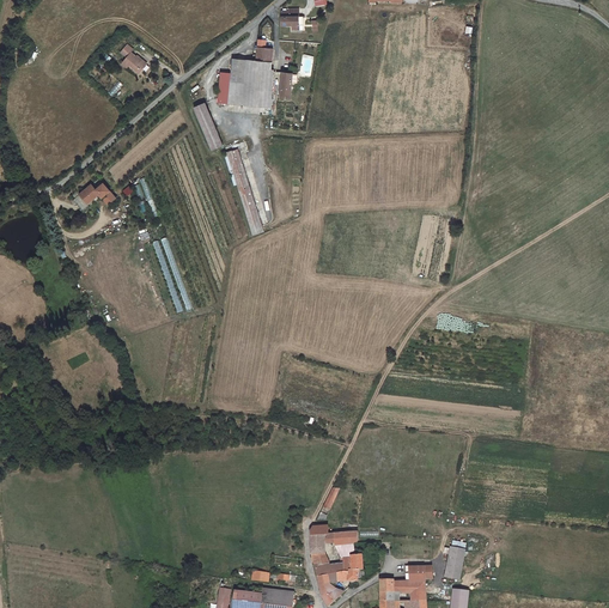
[(288,10),(282,10),(282,24),(292,24),(292,28),(298,29),(298,25),(302,25),(302,16),(298,14),(298,6),(288,6),(288,10)]
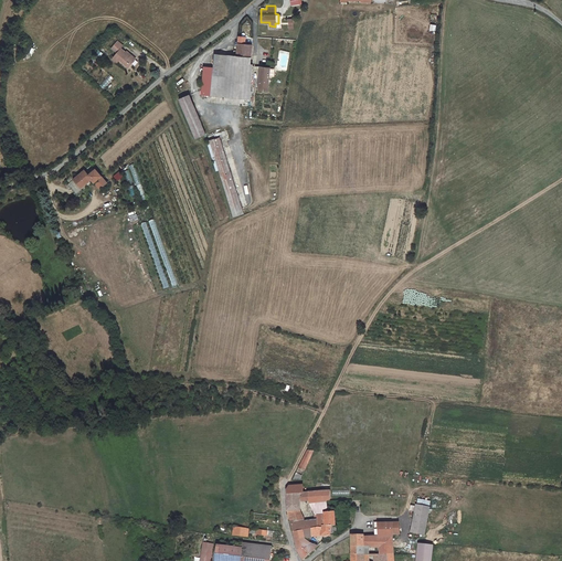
[(232,54),(228,53),(213,53),(213,67),(204,67),(201,94),(248,97),(250,87),(250,85),(251,74),(251,62),(252,42),(236,42),(235,46),(232,46),(232,54)]
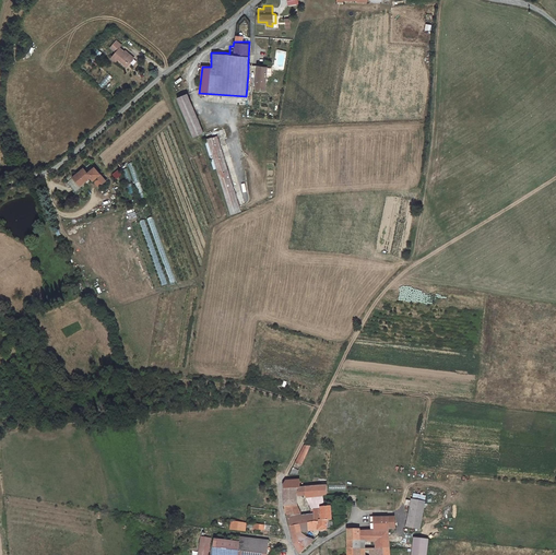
[(126,61),(130,56),(122,50),(121,50),(115,46),(107,57),(111,60),(113,58),(120,63),(123,59),(126,61)]
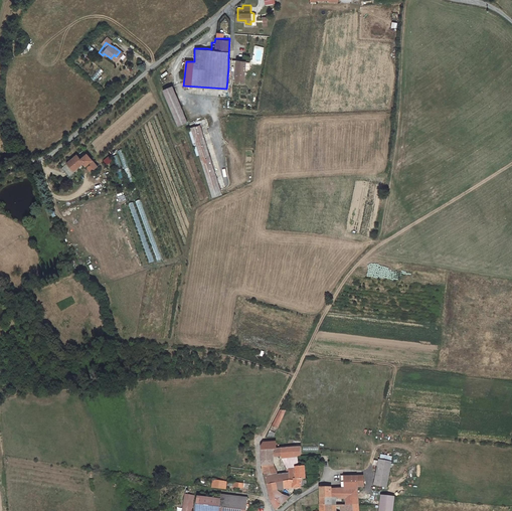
[(242,81),(244,65),(248,66),(249,57),(245,56),(245,58),(240,58),(235,57),(234,68),(233,80),(242,81)]
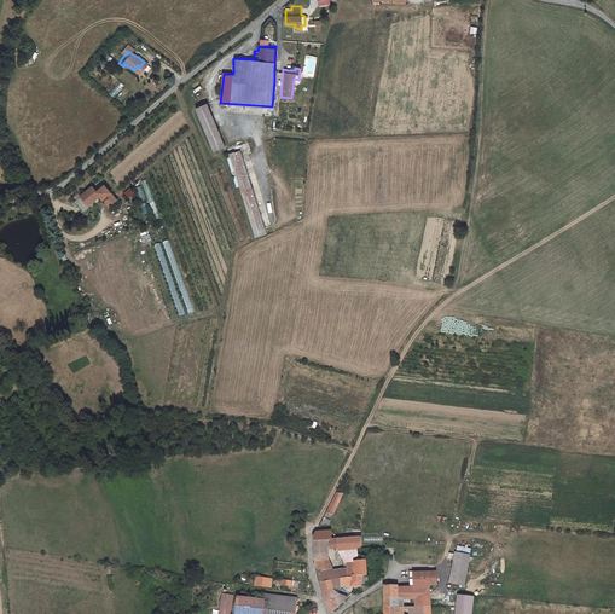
[(207,103),(196,106),(207,150),(219,148),(207,103)]
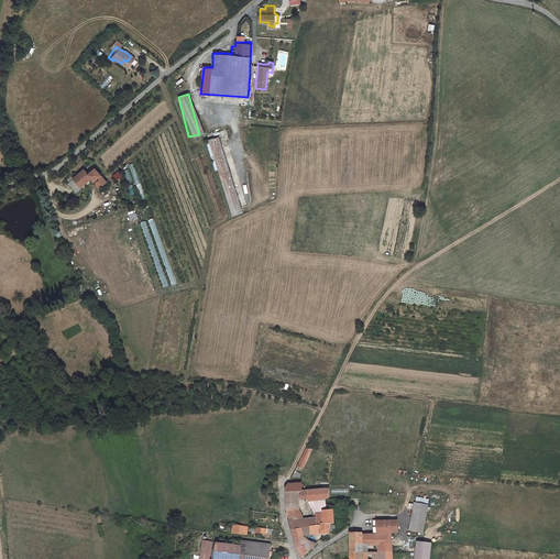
[(241,206),(212,136),(202,141),(231,210),(241,206)]
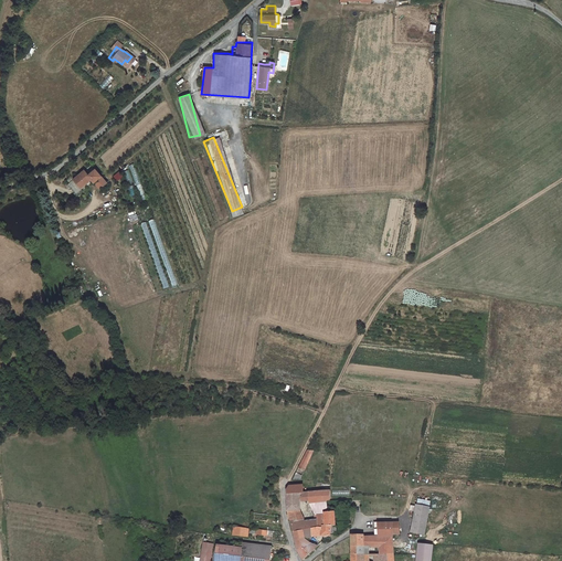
[(104,181),(93,168),(86,173),(82,169),(72,178),(78,186),(88,177),(97,187),(104,181)]
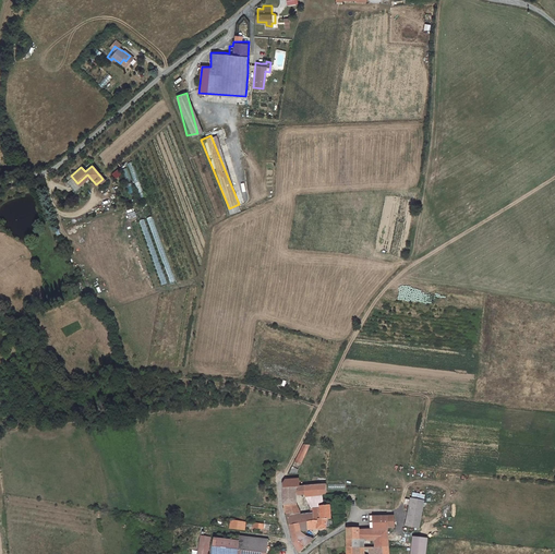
[(77,183),(71,176),(64,181),(73,191),(80,185),(77,183)]
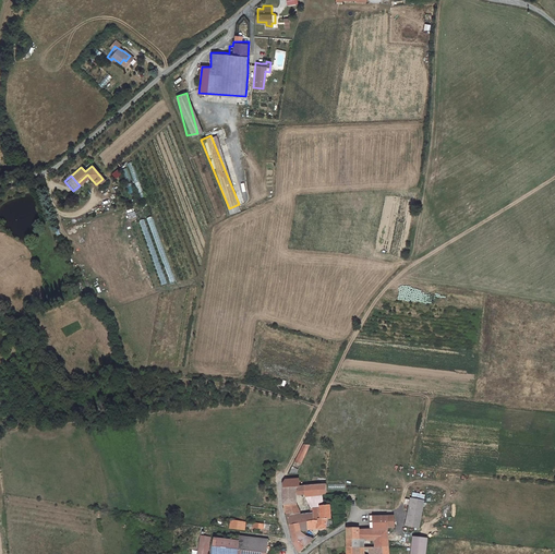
[(293,460),(298,461),(308,444),(302,444),(293,460)]
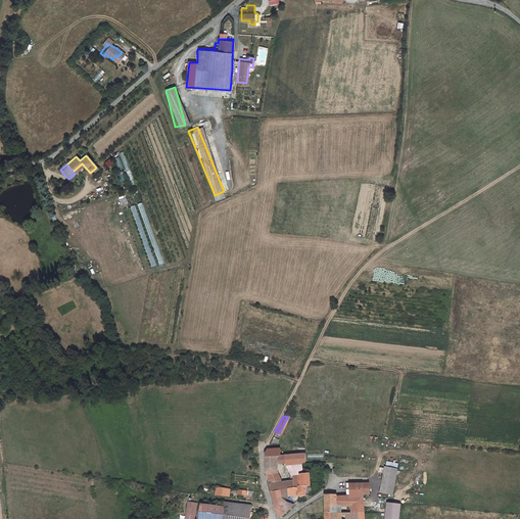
[(285,462),(285,464),(290,464),(301,463),(306,463),(303,453),(278,454),(277,447),(267,449),(265,454),(265,473),(270,490),(292,487),(292,480),(281,481),(276,473),(277,463),(285,462)]
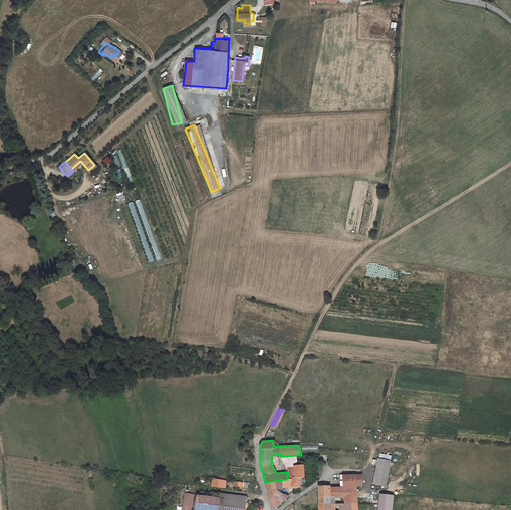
[(297,465),(296,455),(285,456),(286,466),(297,465)]
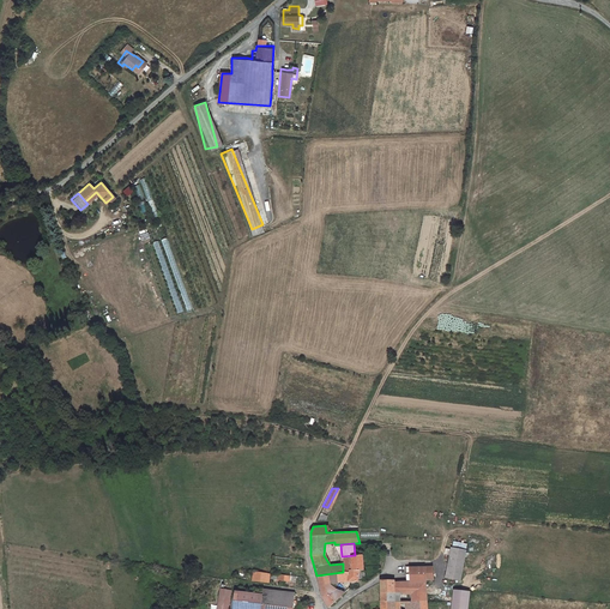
[(440,576),(454,578),(458,546),(444,544),(440,576)]
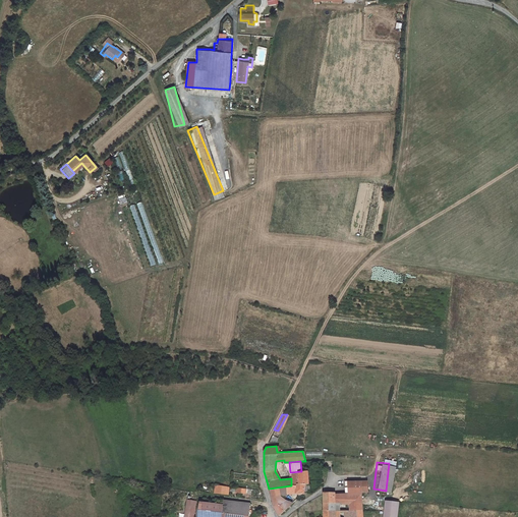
[(269,489),(278,514),(292,503),(291,502),(285,500),(284,501),(281,503),(281,500),(280,499),(280,497),(280,496),(286,494),(287,493),(288,493),(298,493),(303,493),(305,493),(304,483),(308,483),(307,470),(301,471),(290,472),(291,478),(291,485),(269,489)]
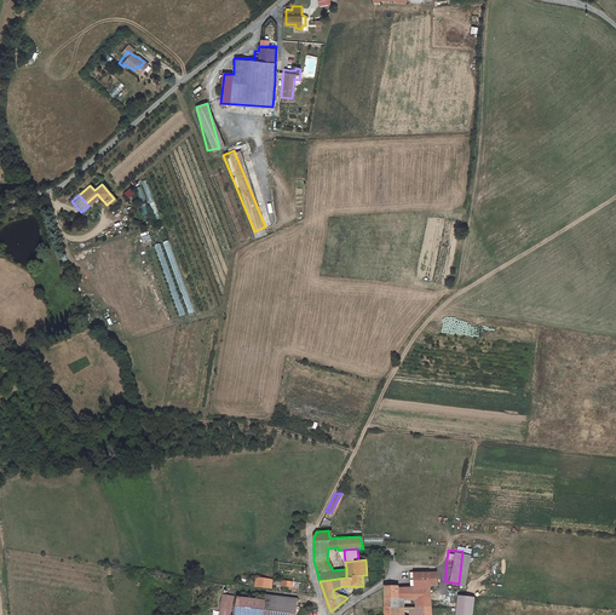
[(410,586),(426,587),(425,572),(409,572),(410,579),(410,586)]
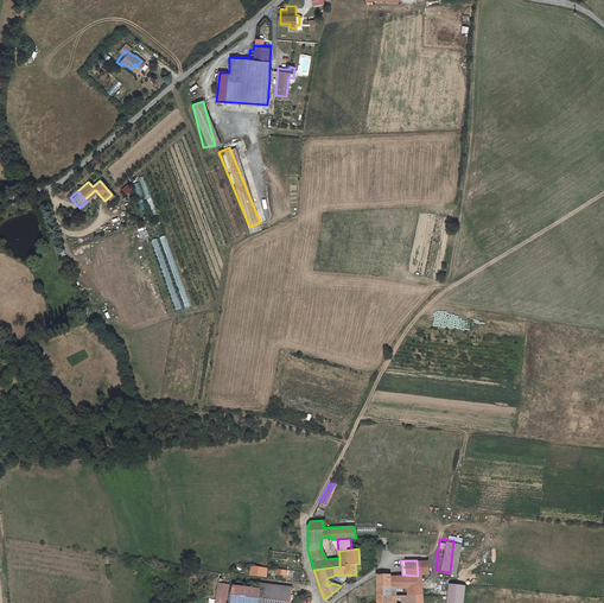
[(267,576),(267,572),(287,575),(287,567),(249,564),(249,575),(267,576)]
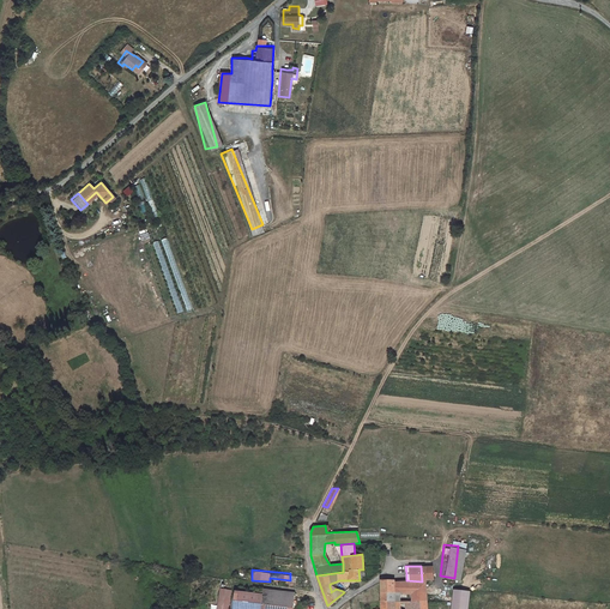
[(378,601),(392,600),(392,594),(408,594),(408,600),(415,600),(423,598),(422,582),(406,580),(398,580),(392,582),(392,579),(379,579),(378,601)]
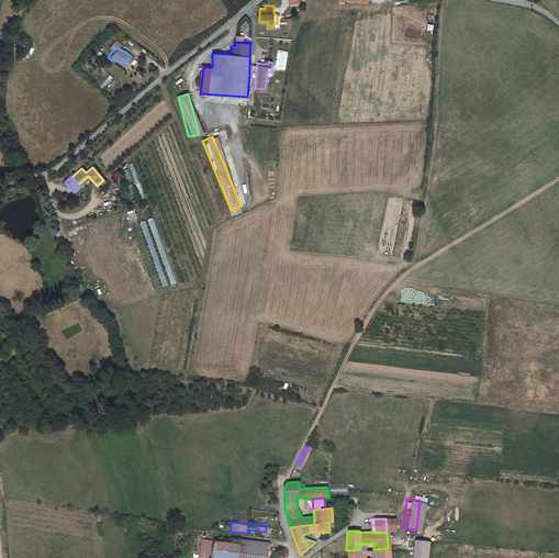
[(410,551),(409,557),(422,557),(424,539),(411,538),(410,551)]
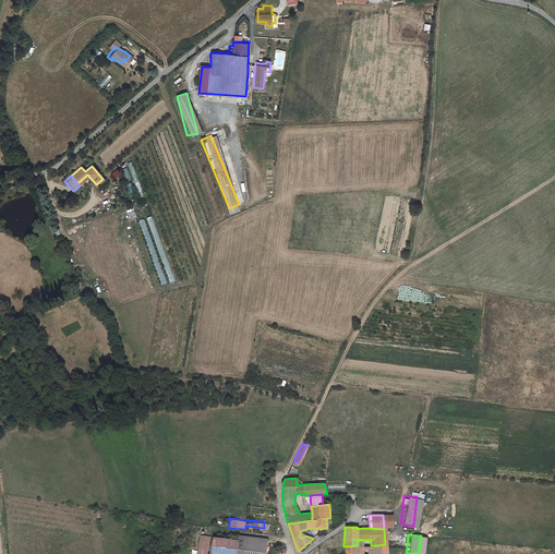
[(207,553),(209,538),(201,537),(196,553),(207,553)]
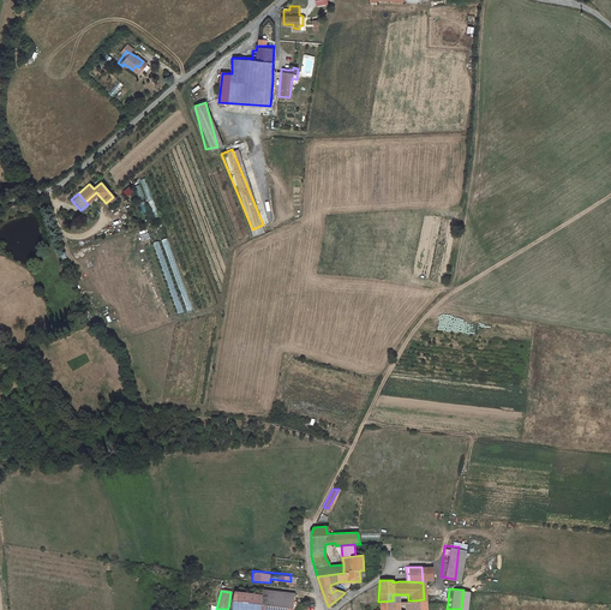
[(238,592),(237,600),(264,604),(265,596),(238,592)]
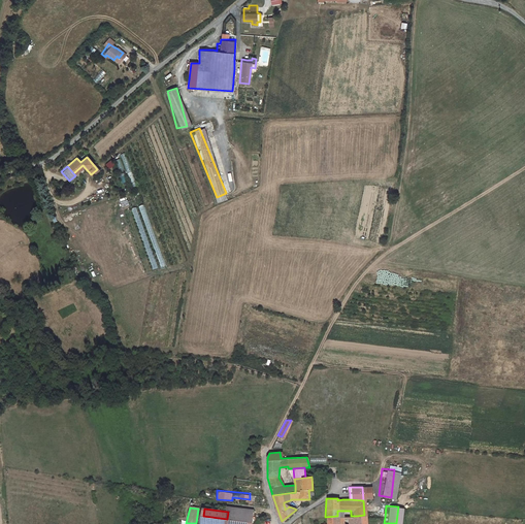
[(250,523),(252,514),(228,512),(227,519),(226,523),(250,523)]
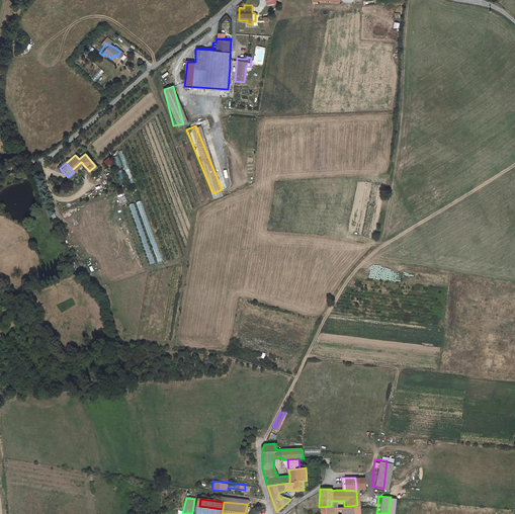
[(331,513),(331,506),(319,507),(319,513),(313,513),(357,513),(357,505),(350,506),(350,513),(331,513)]
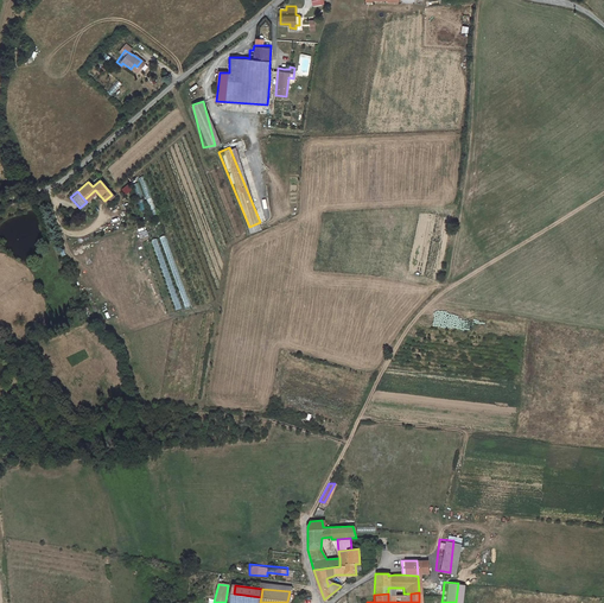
All buildings are outlined.
